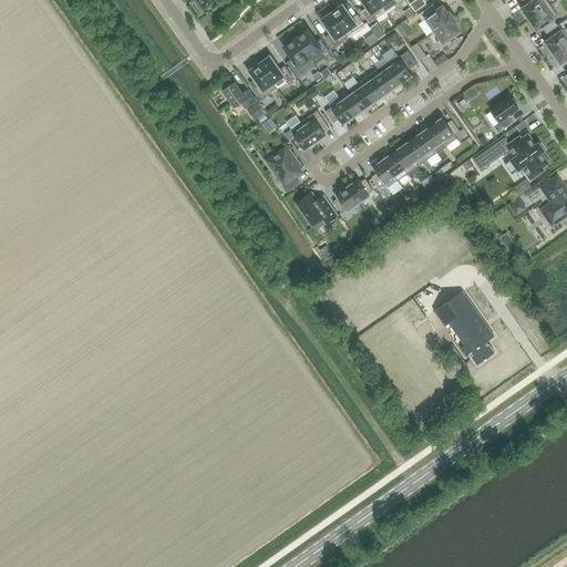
[(375,0),(361,0),(367,8),(361,12),(369,23),(385,12),(375,0)]
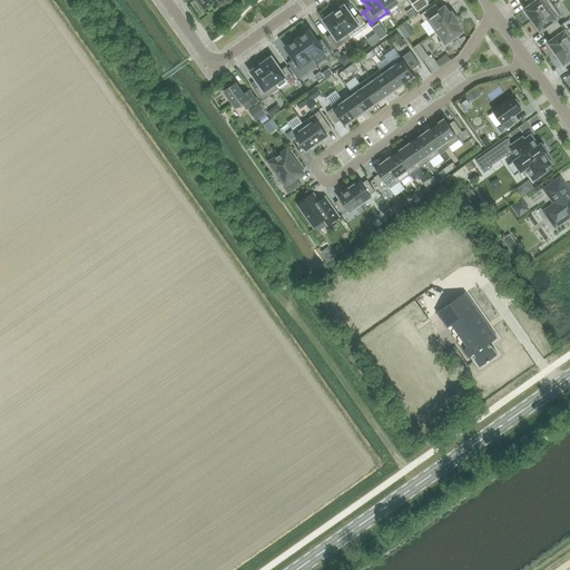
[(377,0),(387,12),(403,1),(402,0),(377,0)]
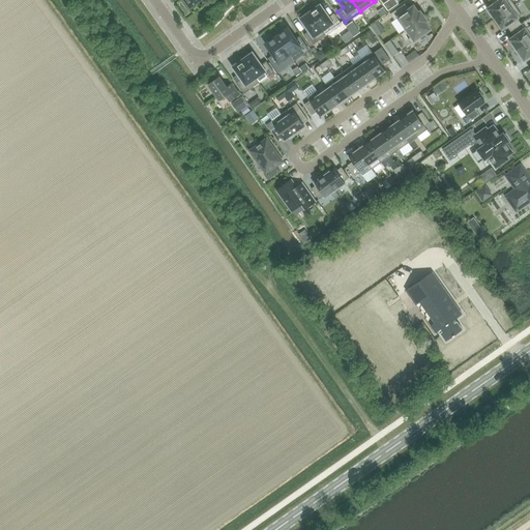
[(494,18),(495,19),(514,5),(510,0),(488,0),(492,6),(488,9),(490,11),(489,12),(493,19),(494,18)]
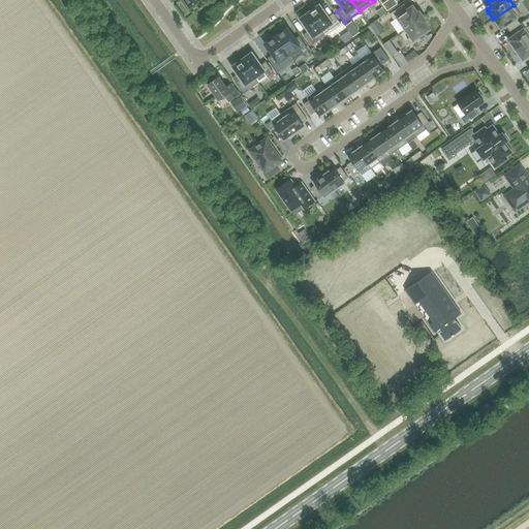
[(404,4),(390,14),(394,21),(397,18),(405,29),(423,17),(419,11),(417,13),(412,6),(407,9),(404,4)]
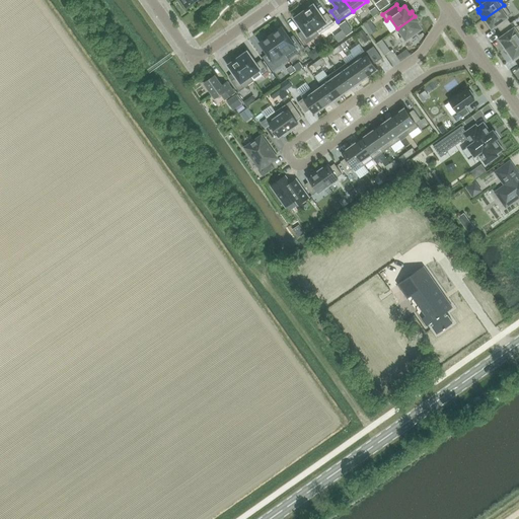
[(504,5),(485,18),(486,19),(485,20),(489,26),(490,25),(492,28),(496,25),(500,30),(510,23),(506,18),(511,15),(504,5)]
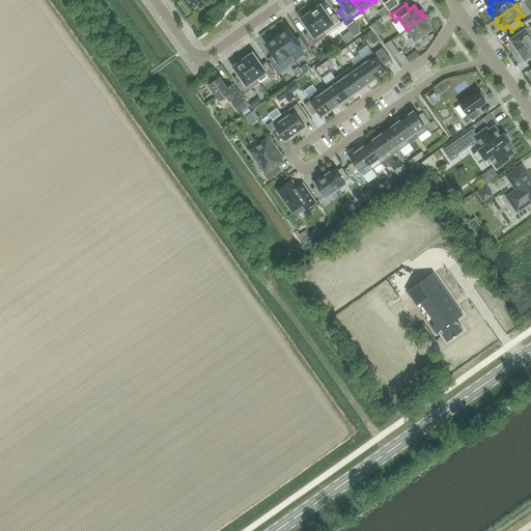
[(320,6),(310,12),(324,30),(323,30),(327,35),(342,25),(334,15),(329,18),(320,6)]
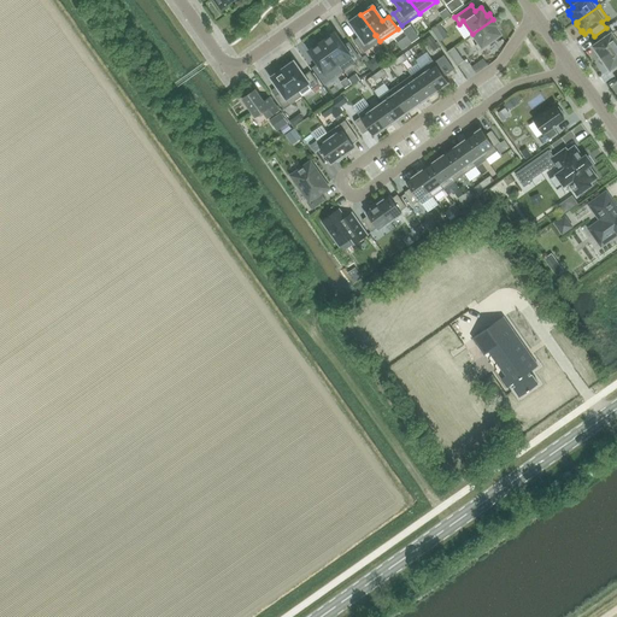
[(360,15),(350,23),(359,36),(353,41),(363,53),(380,41),(375,35),(376,35),(360,15)]
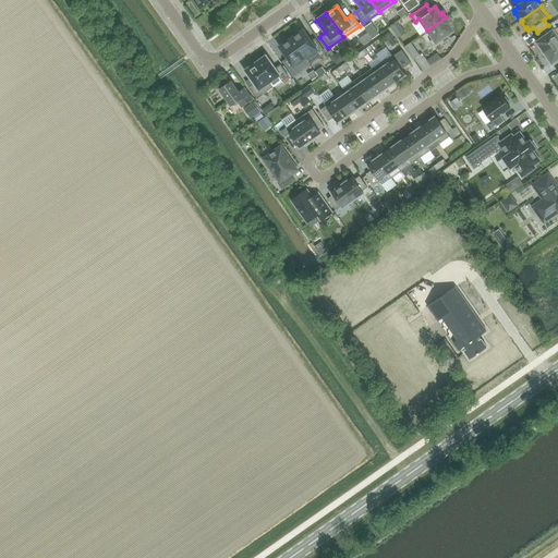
[(446,17),(427,31),(433,39),(429,41),(433,46),(452,32),(448,24),(449,23),(446,17)]
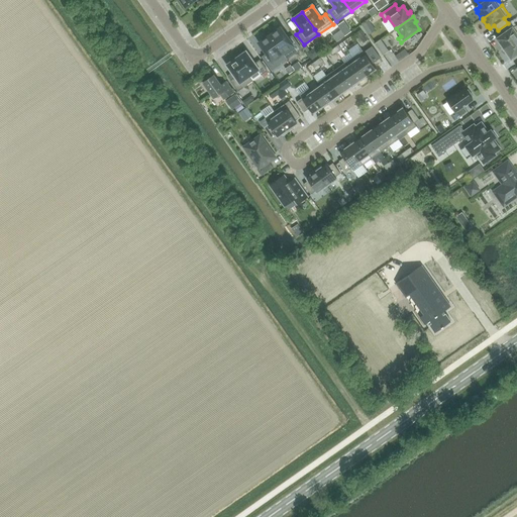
[(503,47),(504,48),(516,39),(516,26),(516,25),(516,26),(512,20),(508,23),(498,30),(501,36),(497,39),(499,42),(503,48),(503,47)]
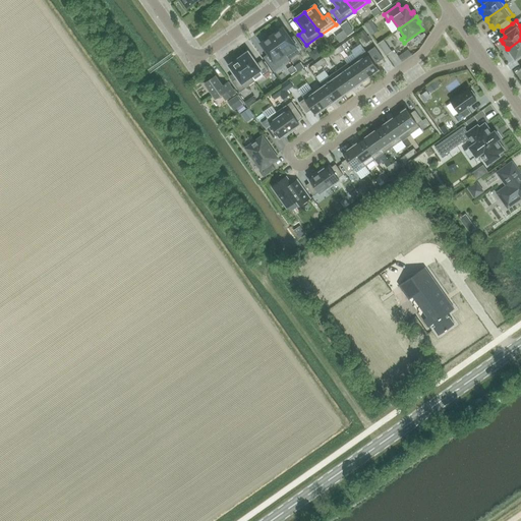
[(282,29),(272,36),(288,59),(295,54),(292,49),(299,44),(294,36),(290,39),(282,29)]
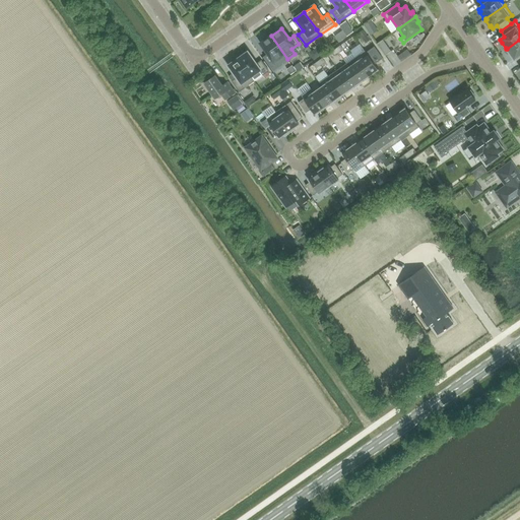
[(271,36),(260,44),(268,54),(264,57),(269,64),(276,59),(280,64),(287,59),(271,36)]
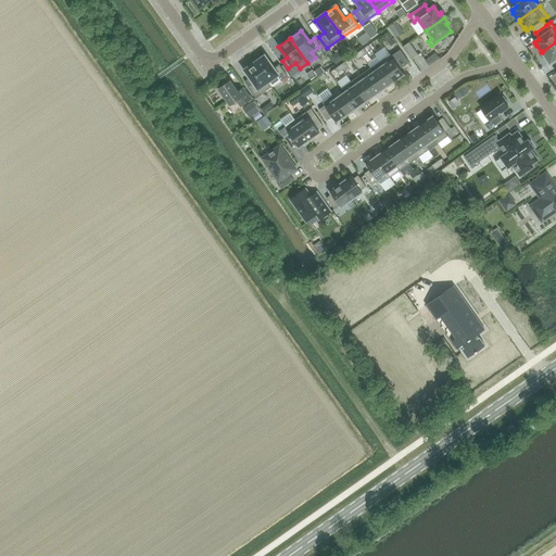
[(409,42),(403,47),(412,60),(418,55),(409,42)]
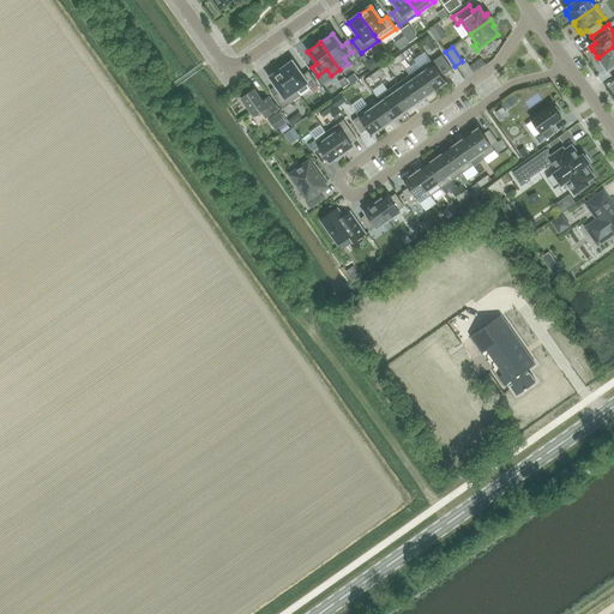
[(613,47),(599,58),(600,60),(599,60),(603,67),(605,66),(607,70),(612,66),(613,68),(613,47)]
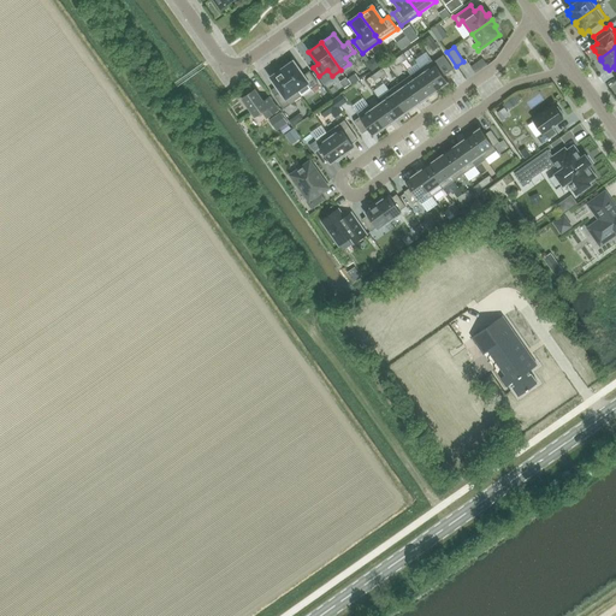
[(424,73),(437,90),(442,87),(443,88),(449,84),(443,77),(454,69),(443,55),(433,63),(432,60),(420,69),(424,73)]
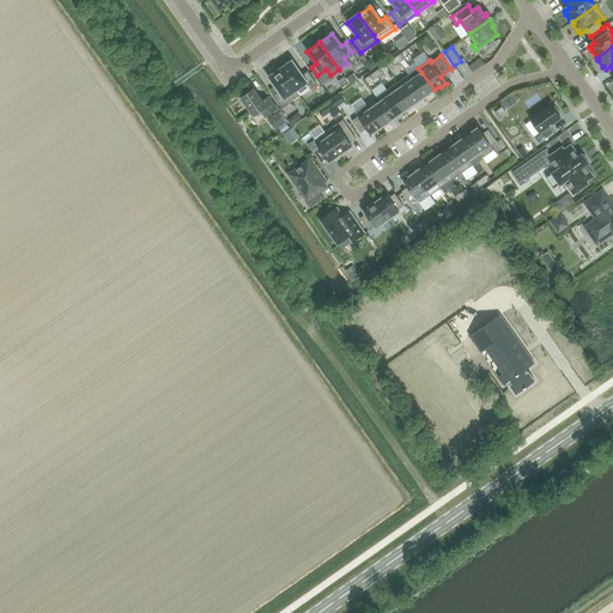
[(291,62),(280,70),(295,90),(305,83),(309,89),(316,84),(308,72),(302,77),(291,62)]
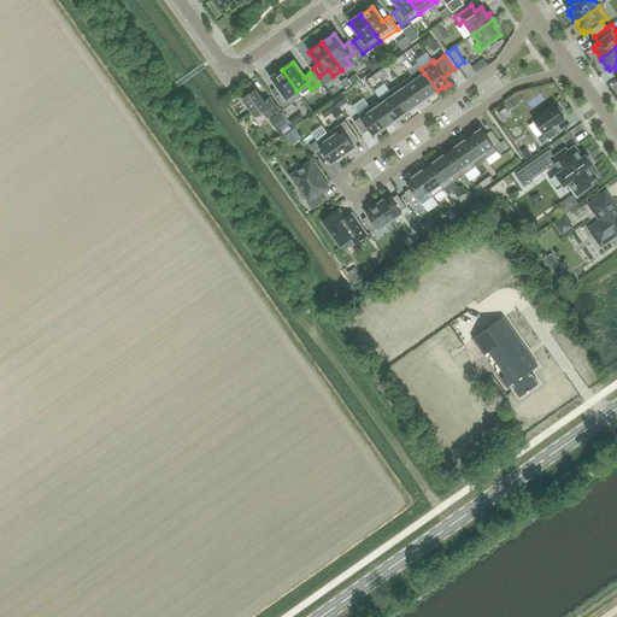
[(415,81),(427,98),(438,90),(424,74),(421,69),(411,75),(415,81)]
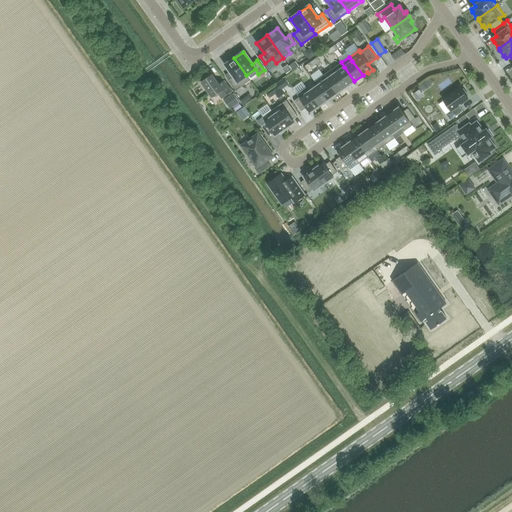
[(234,58),(225,65),(233,77),(228,80),(235,91),(250,80),(247,75),(246,75),(234,58)]
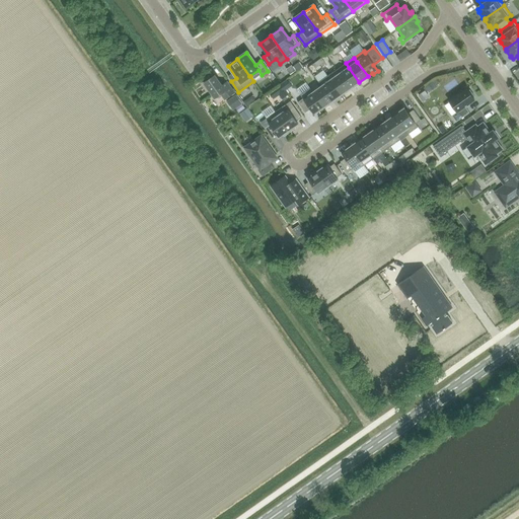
[(346,63),(337,70),(350,89),(354,86),(355,87),(360,83),(359,82),(349,68),(346,63)]
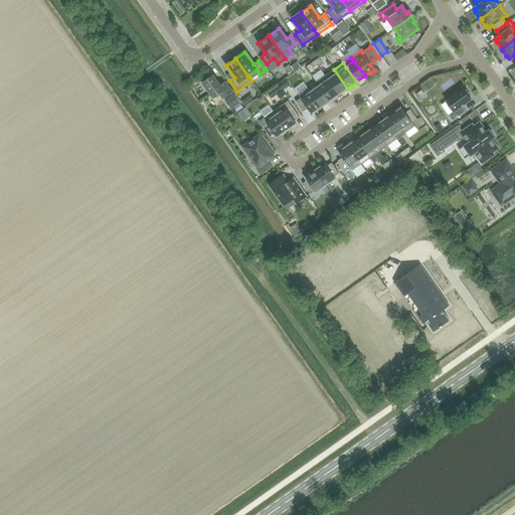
[(334,69),(325,75),(338,95),(347,89),(334,69)]
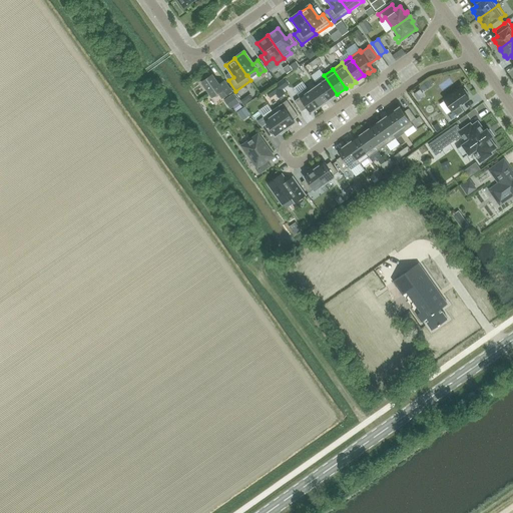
[(211,74),(201,82),(212,97),(218,93),(222,98),(231,92),(223,81),(218,85),(211,74)]
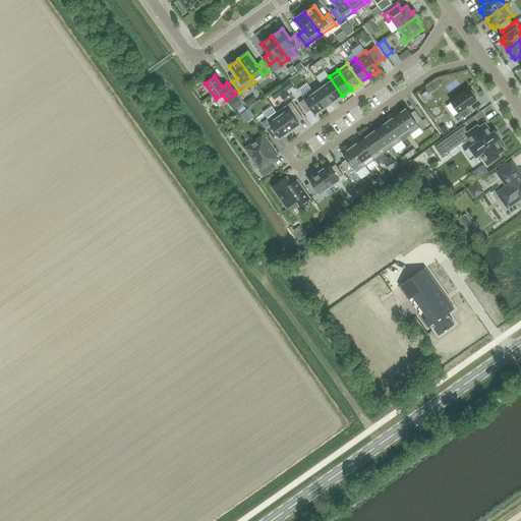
[(320,83),(323,88),(333,102),(342,96),(329,76),(320,83)]
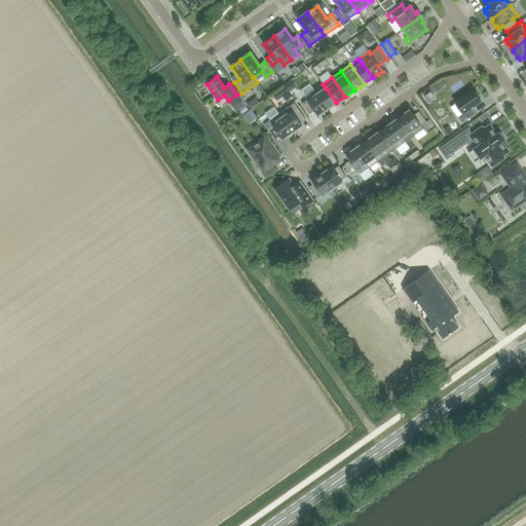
[(433,90),(441,85),(437,79),(429,84),(433,90)]
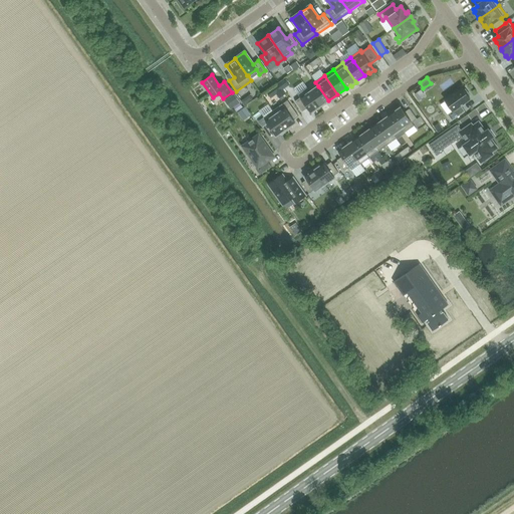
[(318,86),(310,92),(309,92),(320,106),(328,100),(318,86)]
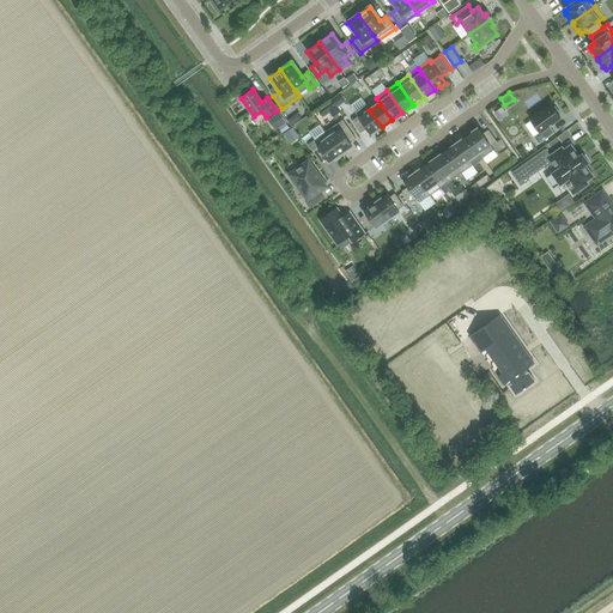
[(358,116),(352,121),(360,133),(366,129),(370,135),(382,127),(369,110),(370,110),(366,104),(354,113),(358,116)]
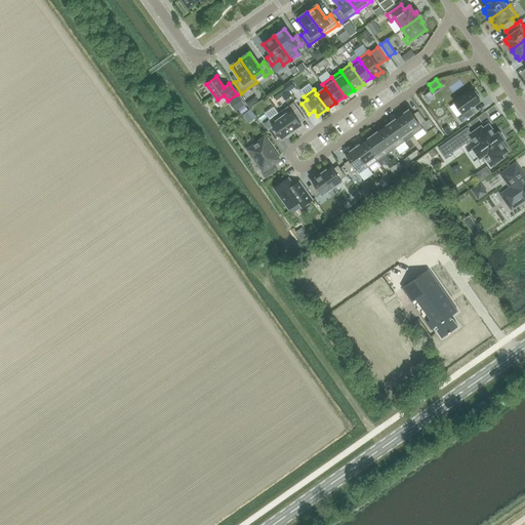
[(472,90),(454,103),(461,114),(456,117),(461,123),(475,114),(471,109),(480,102),(478,99),(480,98),(475,91),(474,92),(472,90)]
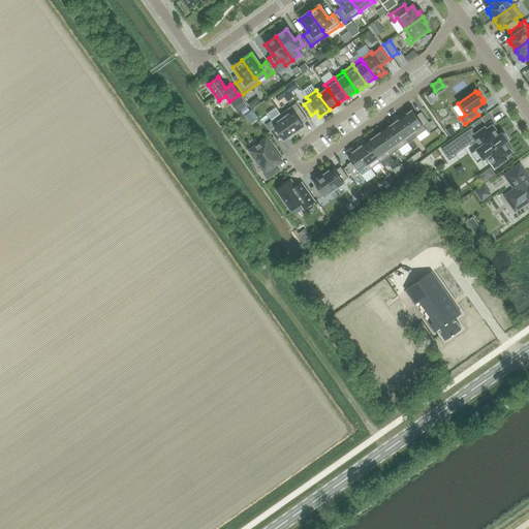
[(290,107),(280,114),(294,134),(301,130),(300,129),(304,126),(302,124),(307,120),(296,103),(290,107)]
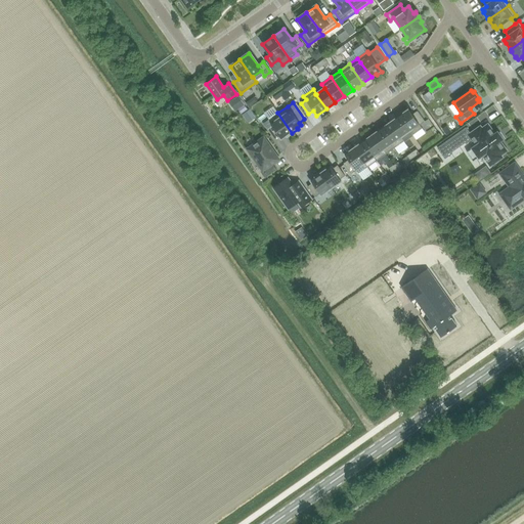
[(408,110),(399,117),(409,131),(412,135),(422,129),(420,125),(425,122),(418,112),(412,115),(408,110)]
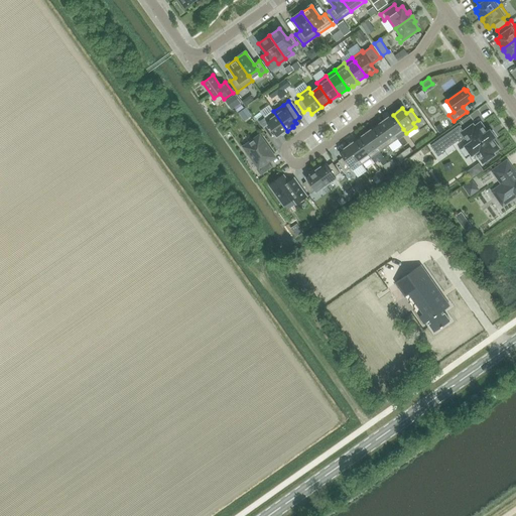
[(264,119),(259,122),(270,138),(275,134),(277,137),(281,134),(282,135),(287,131),(273,111),(263,118),(264,119)]
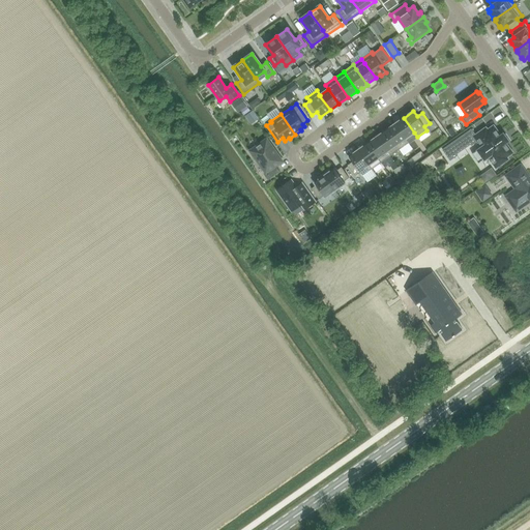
[(404,118),(394,124),(405,139),(406,139),(414,133),(404,118)]
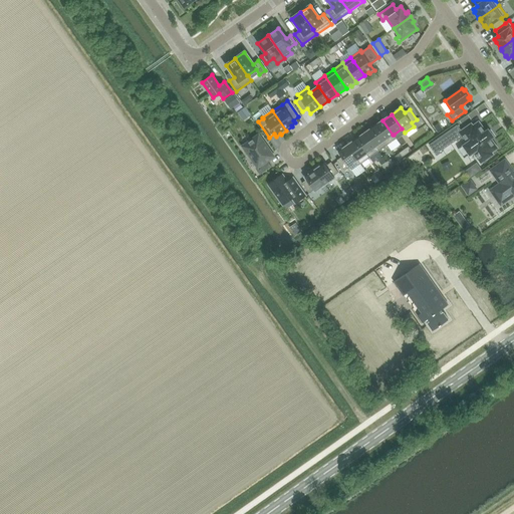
[(382,120),(373,126),(387,146),(396,139),(394,135),(393,135),(382,120)]
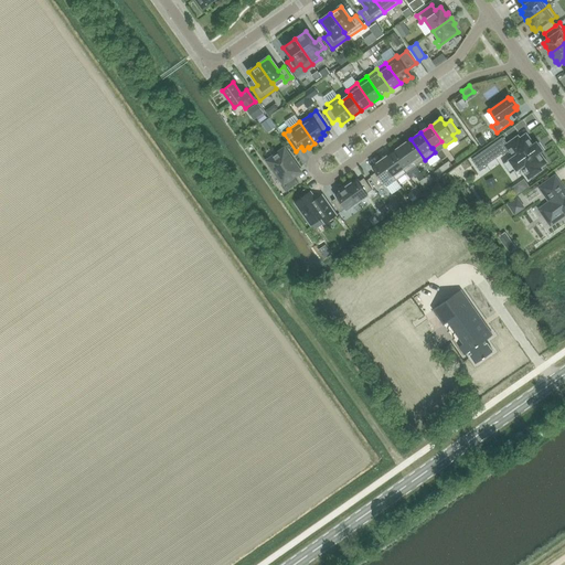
[(518,138),(507,145),(505,146),(509,150),(514,157),(509,160),(516,170),(521,167),(529,178),(541,170),(539,168),(545,163),(537,153),(542,150),(536,142),(533,146),(525,136),(519,140),(518,138)]
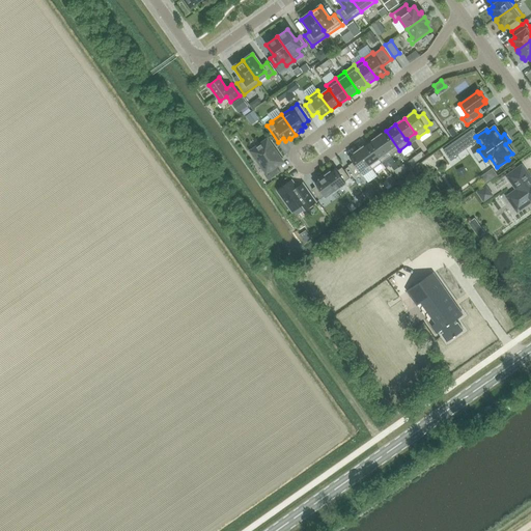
[(472,130),(443,150),(451,161),(458,156),(457,155),(471,144),(472,145),(478,141),(475,137),(476,136),(472,130)]
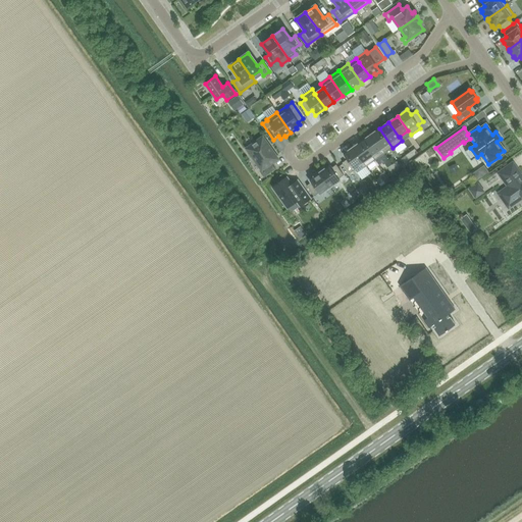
[(379,128),(370,135),(384,154),(393,148),(379,128)]
